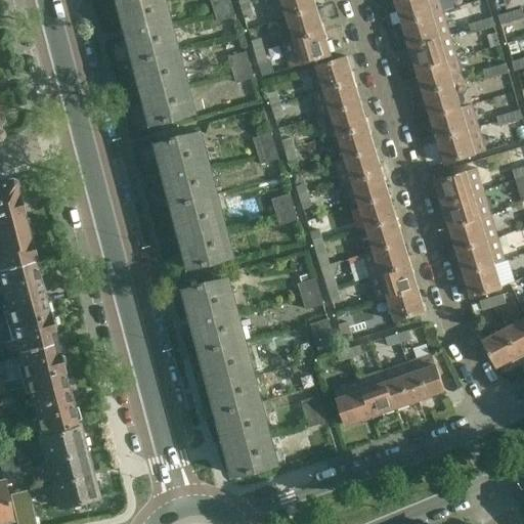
[(178,51),(164,0),(121,0),(138,62),(178,51)]
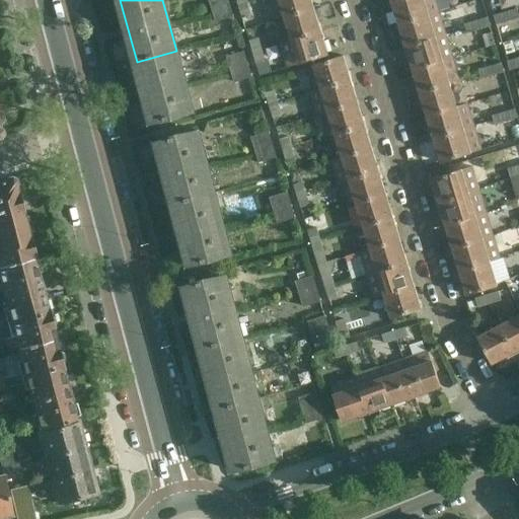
[(218,0),(208,0),(211,10),(220,7),(218,0)]
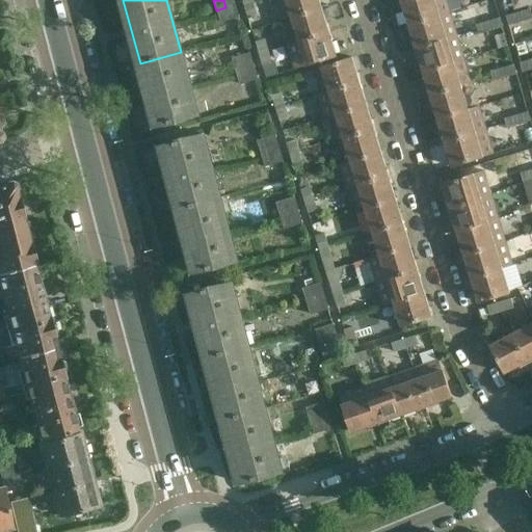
[(285,0),(291,19),(322,9),(319,0),(285,0)]
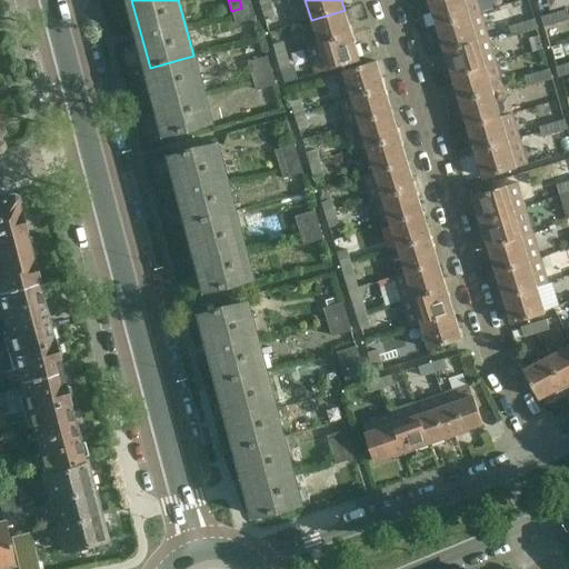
[(438,0),(429,3),(438,29),(481,15),(477,0),(438,0)]
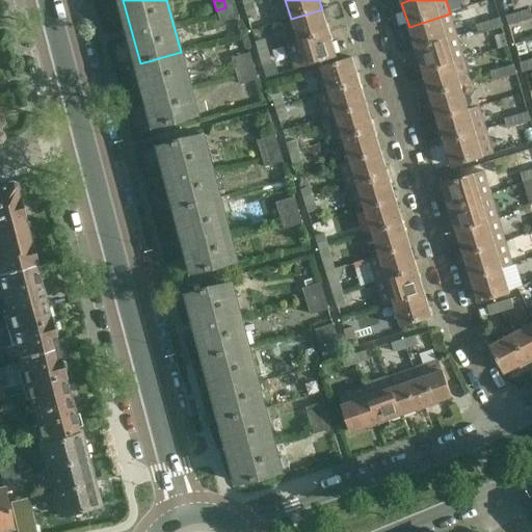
[(228,14),(237,10),(235,4),(225,7),(228,14)]
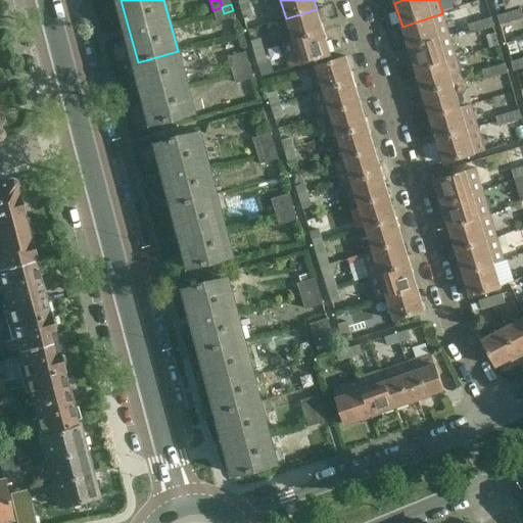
[(249,4),(240,6),(243,18),(252,16),(249,4)]
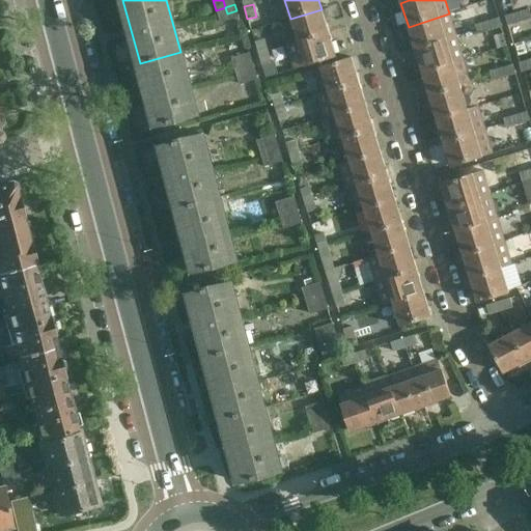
[(220,23),(229,21),(227,14),(225,7),(216,10),(220,23)]
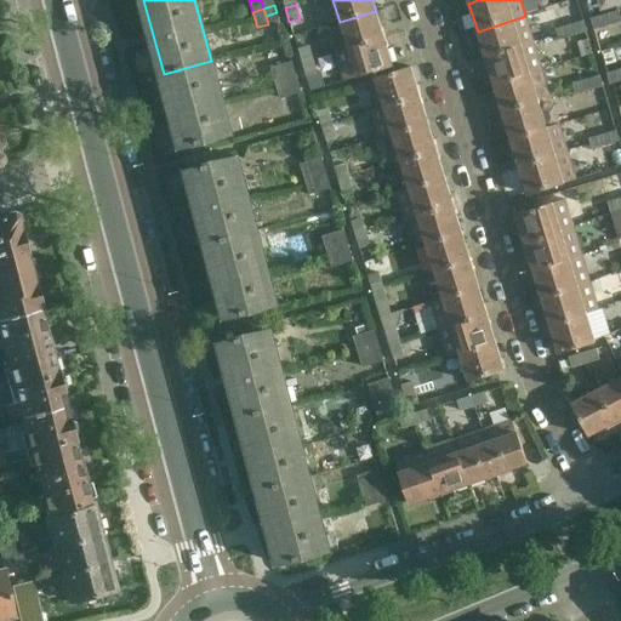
[(385,39),(376,11),(340,22),(348,50),(385,39)]
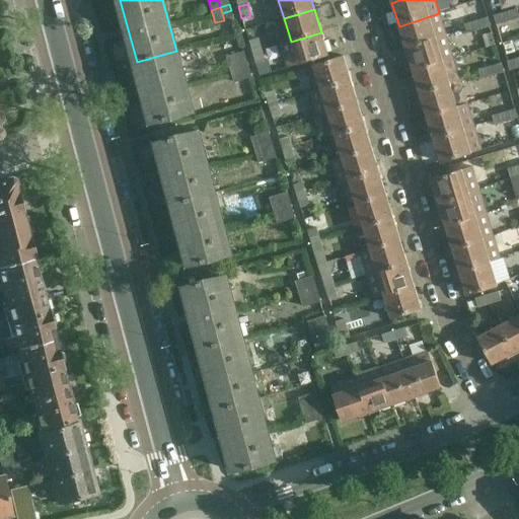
[(505,12),(508,22),(518,18),(518,17),(516,9),(505,12)]
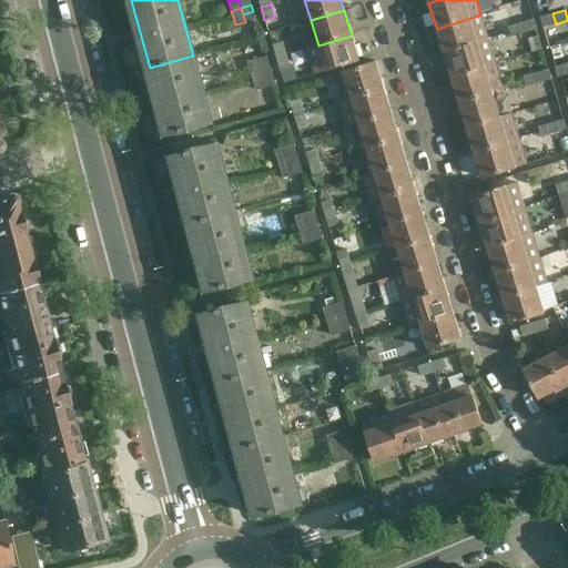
[(253,11),(243,14),(245,22),(255,19),(253,11)]
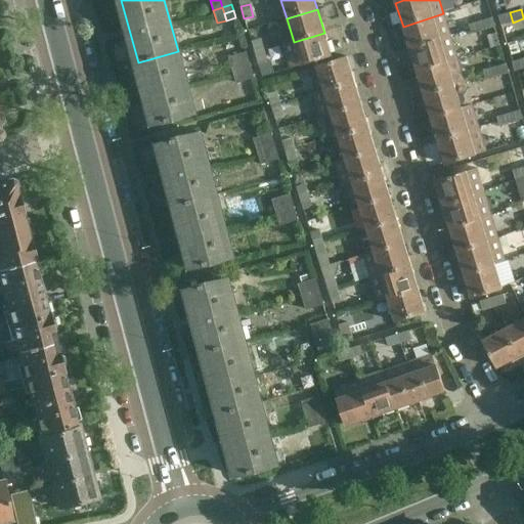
[(513,23),(510,12),(497,15),(500,26),(513,23)]
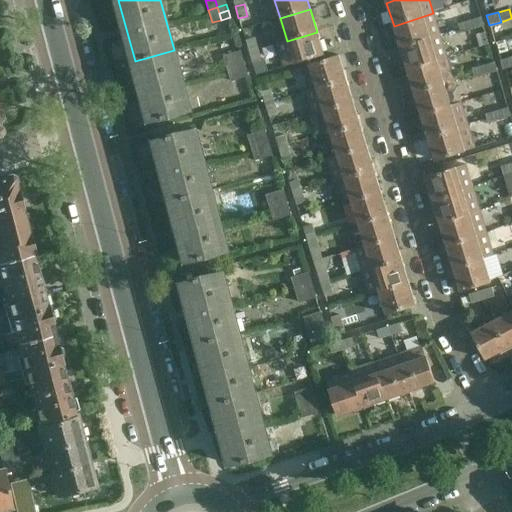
[(394,26),(401,48),(440,35),(433,13),(394,26)]
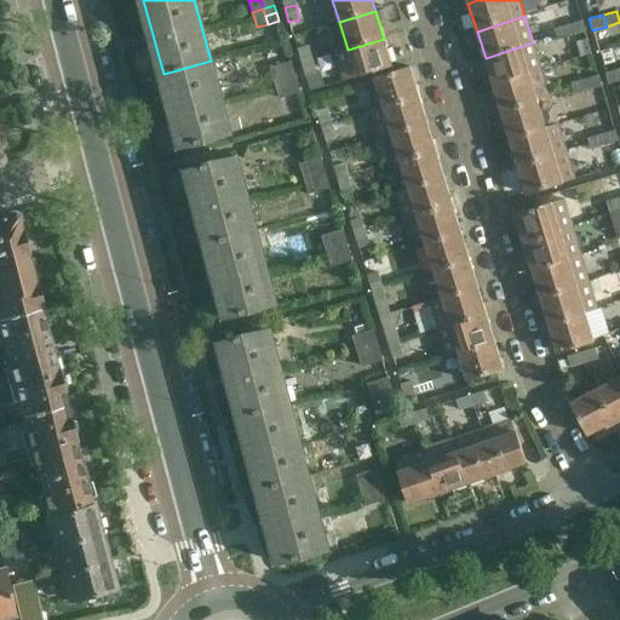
[(568,24),(572,38),(586,33),(583,21),(568,24)]
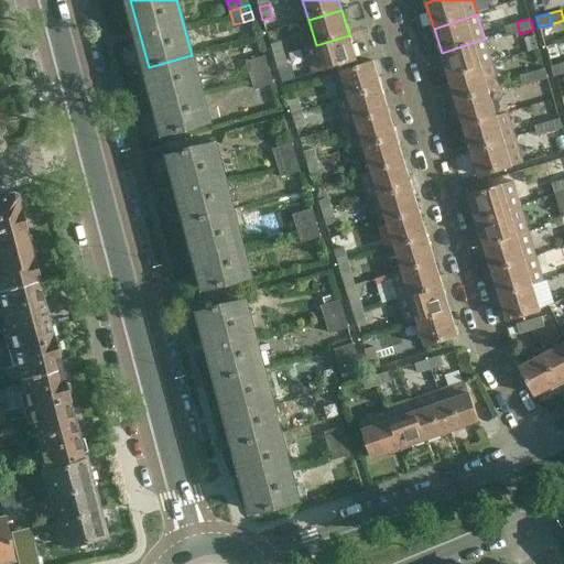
[(520,34),(517,22),(505,26),(508,38),(520,34)]
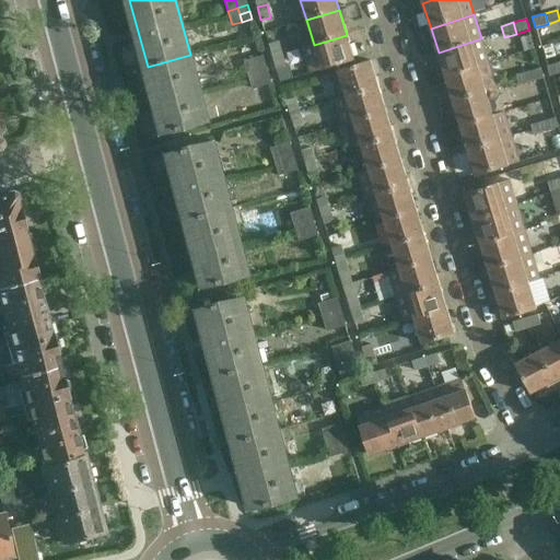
[(314,45),(302,48),(302,50),(308,72),(310,73),(322,70),(322,69),(354,59),(347,35),(314,45)]
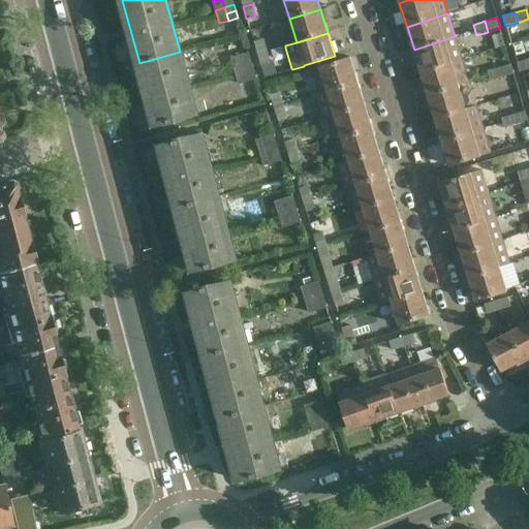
[(501,34),(492,36),(495,49),(505,45),(501,34)]
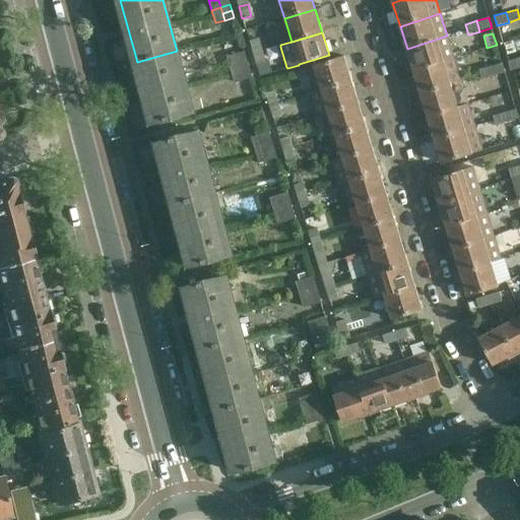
[(407,49),(413,72),(454,59),(447,36),(407,49)]
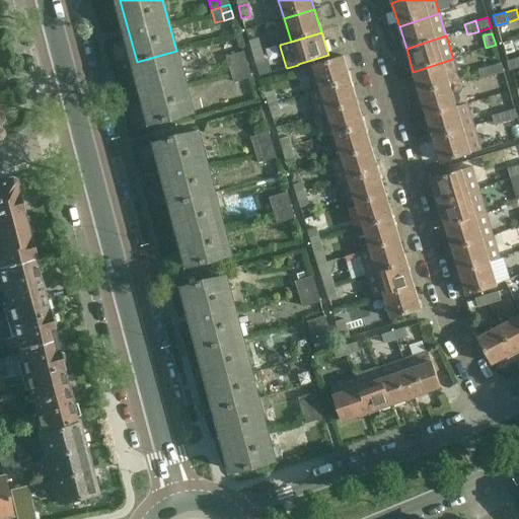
[(252,53),(261,51),(257,40),(248,42),(252,53)]
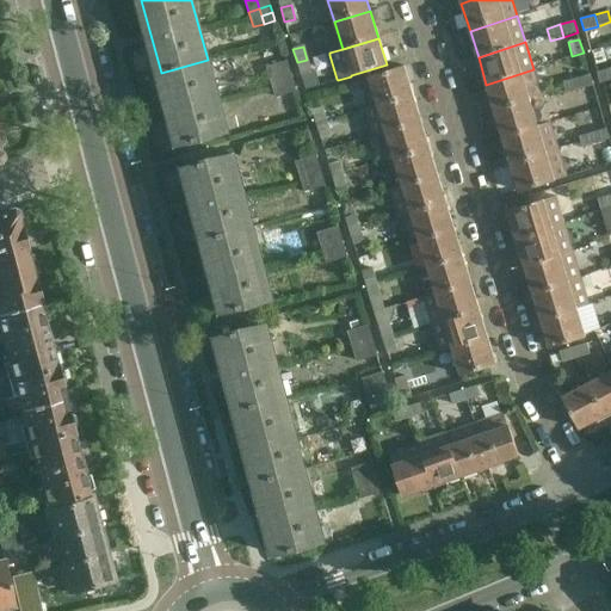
[(208,60),(161,73),(180,146),(227,134),(208,60)]
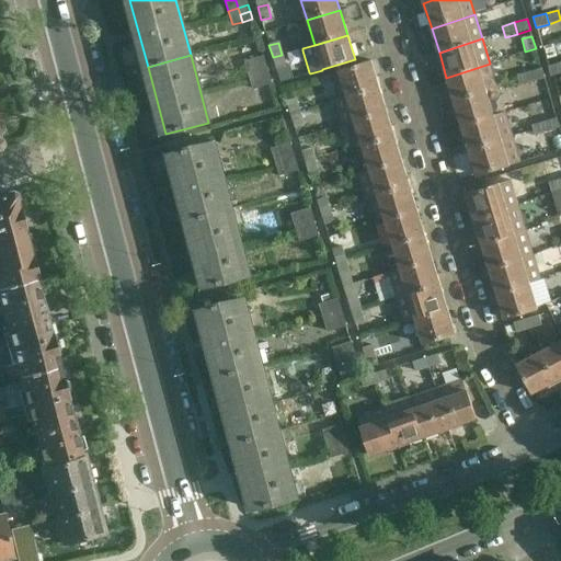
[(282,55),(273,57),(276,69),(286,67),(282,55)]
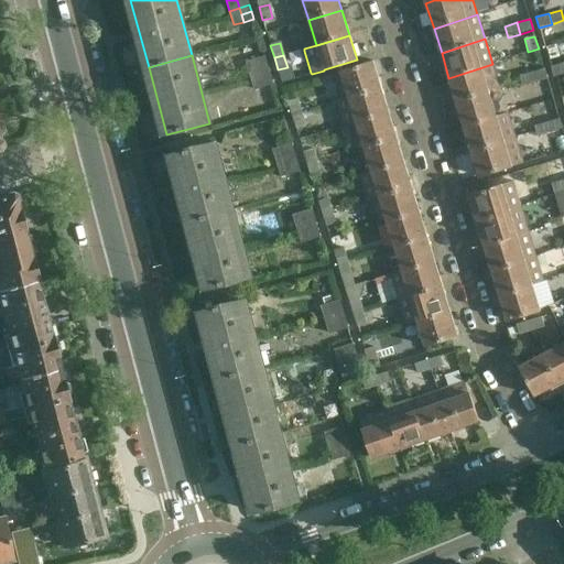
[(257,66),(267,63),(266,56),(255,60),(257,66)]
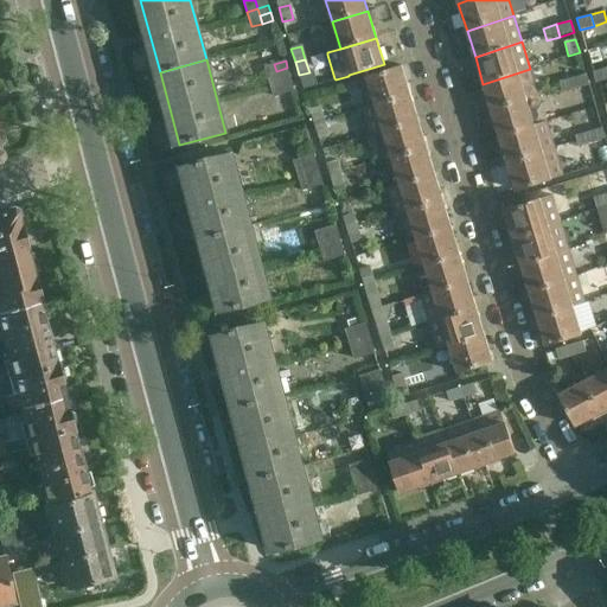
[(274,64),(263,66),(268,82),(279,80),(276,71),(274,64)]
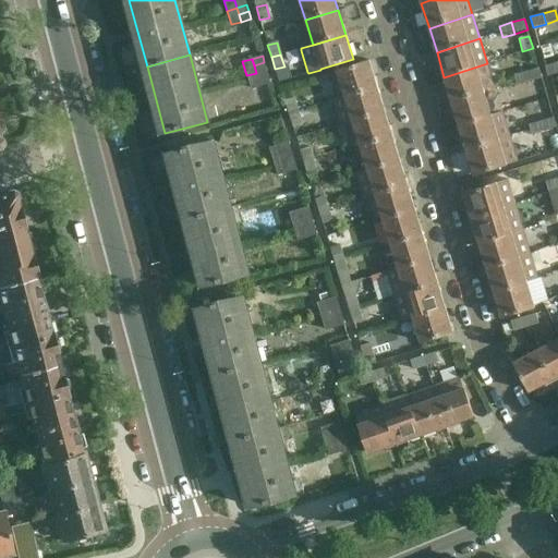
[(346,97),(377,86),(370,60),(337,70),(346,97)]
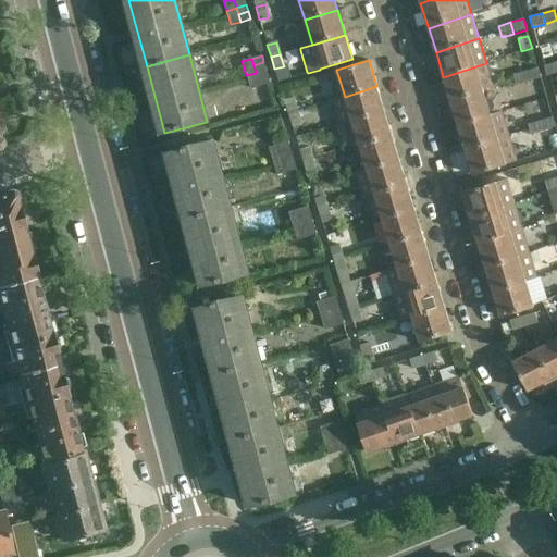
[(263,62),(254,65),(256,73),(265,70),(263,62)]
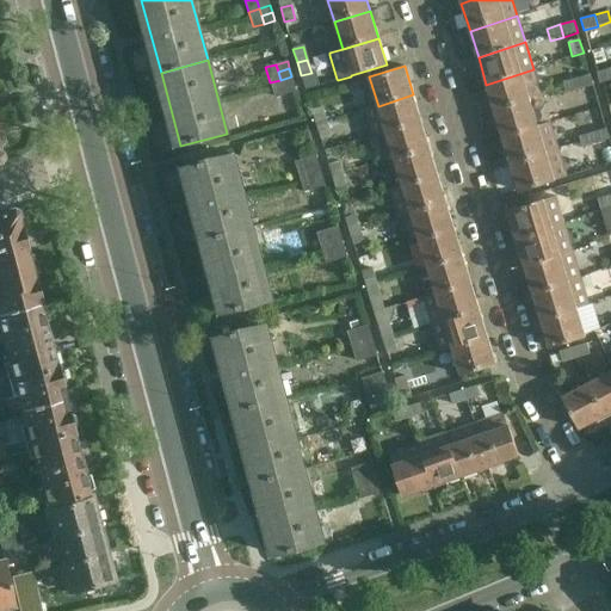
[(610,80),(610,72),(610,68),(596,73),(600,85),(610,80)]
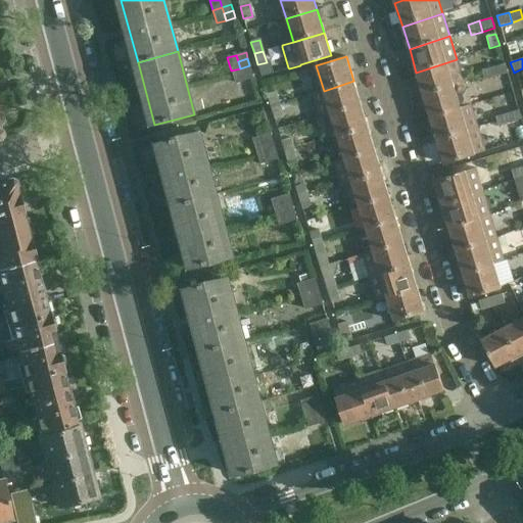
[(416,73),(423,95),(454,86),(464,83),(457,59),(416,73)]
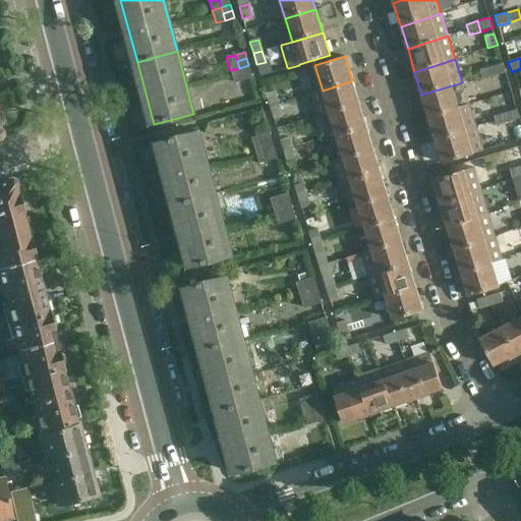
[(490,66),(494,76),(506,73),(503,63),(490,66)]
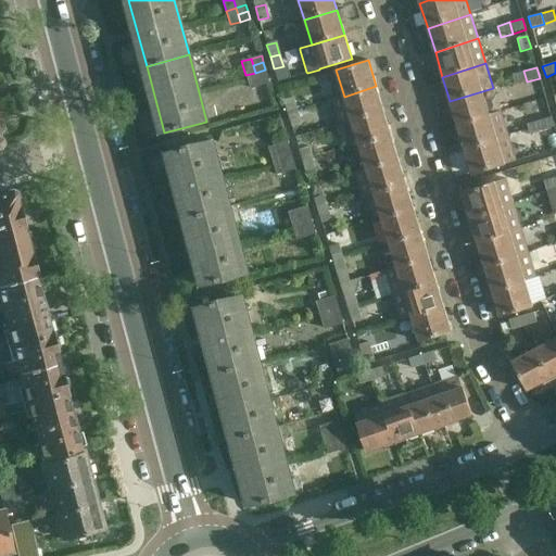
[(257,79),(267,76),(265,70),(255,73),(257,79)]
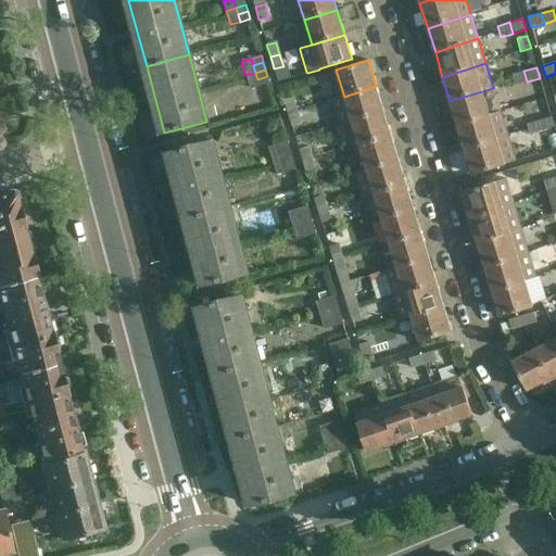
[(527,81),(523,71),(512,75),(514,86),(527,81)]
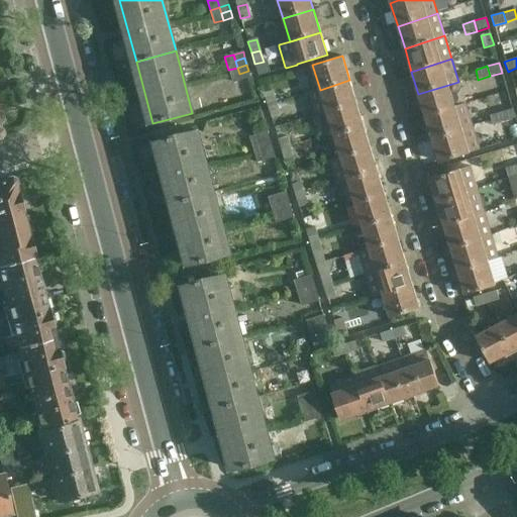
[(232,83),(241,80),(239,74),(237,68),(228,70),(232,83)]
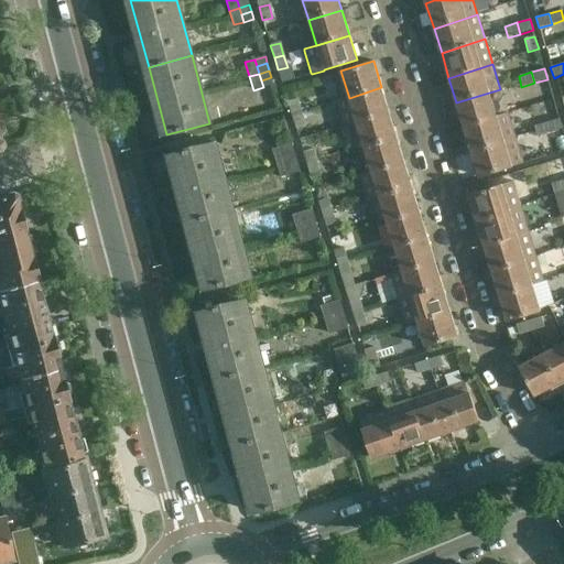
[(271,77),(261,80),(263,87),(273,85),(271,77)]
